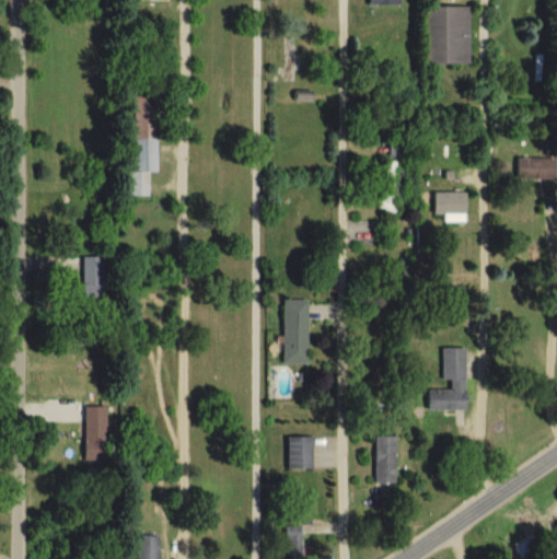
[(471,63),(471,6),(427,6),(427,63),(471,63)]
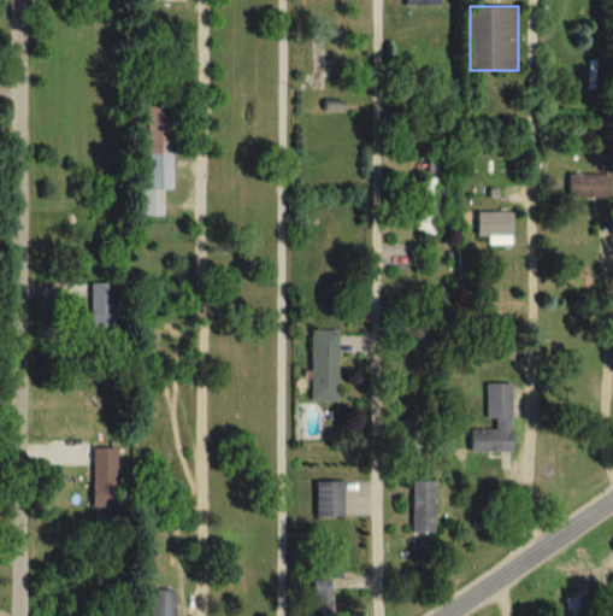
[(176,189),(176,105),(149,105),(148,216),(166,216),(166,189),(176,189)]
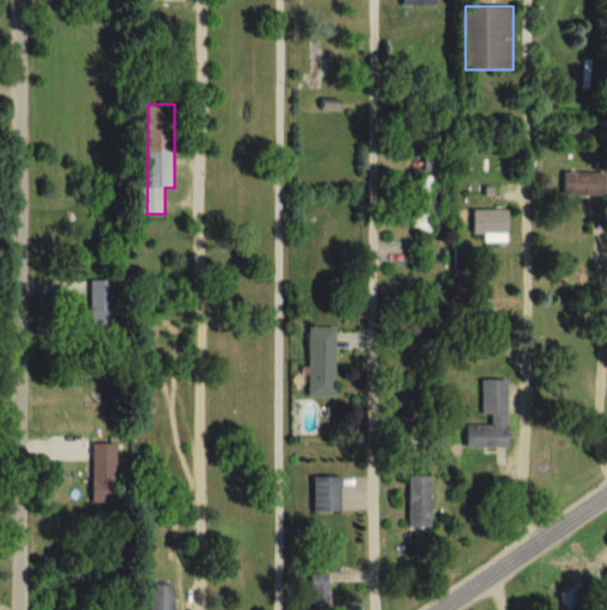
[(606,172),(565,172),(565,195),(606,196),(606,172)]
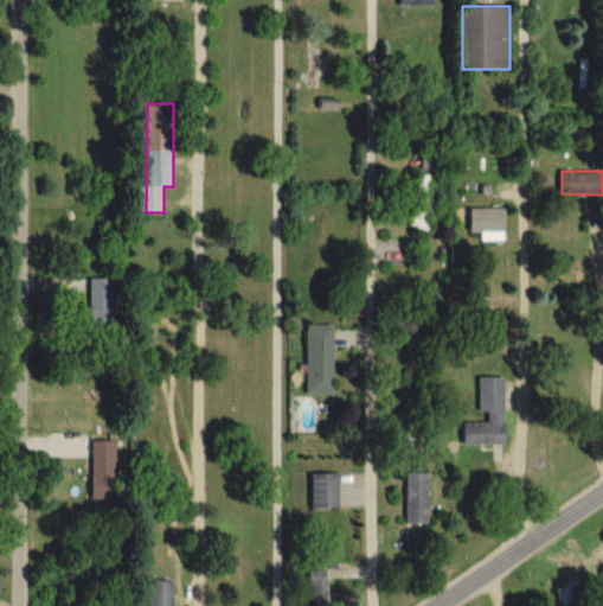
[(438,184),(431,184),(431,174),(417,174),(417,229),(431,229),(431,218),(438,218),(438,184)]
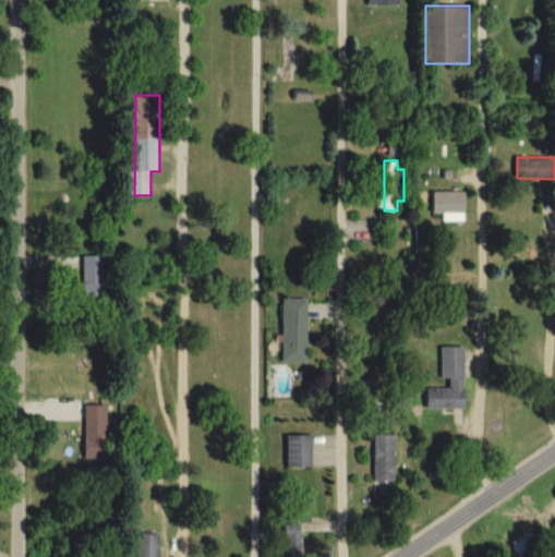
[(466,192),(433,192),(433,214),(444,214),(444,220),(466,220),(466,192)]
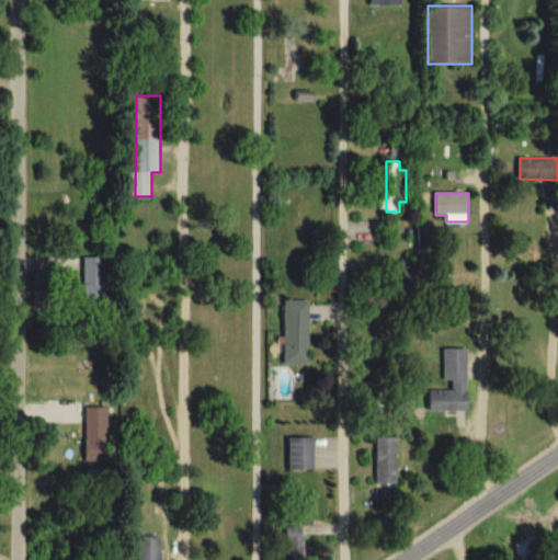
[(84,256),(84,305),(106,305),(106,258),(84,256)]
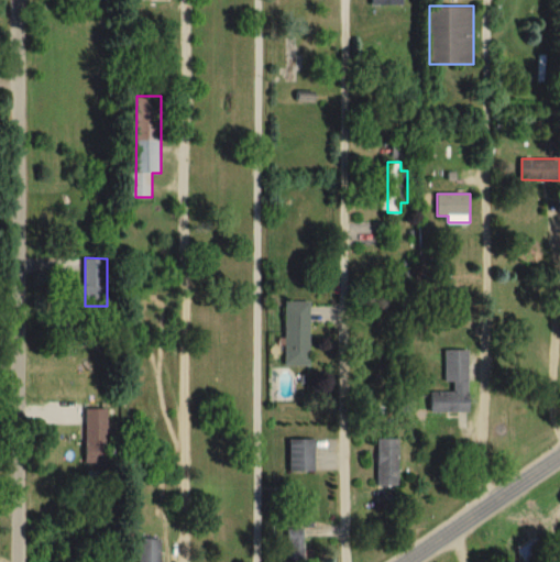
[(310,365),(310,301),(286,301),(286,365),(310,365)]
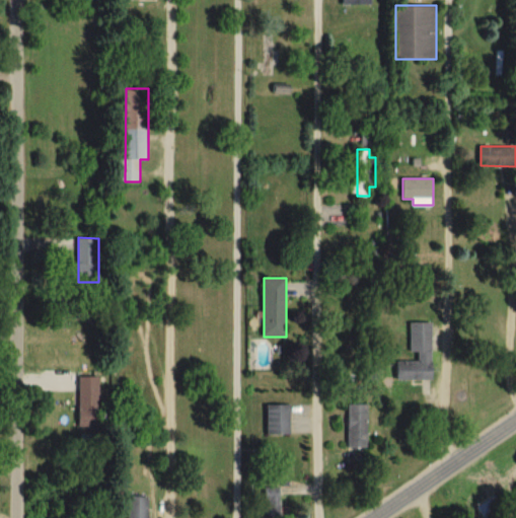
[(412,353),(419,353),(419,361),(403,361),(403,379),(432,379),(432,322),(412,322),(412,353)]
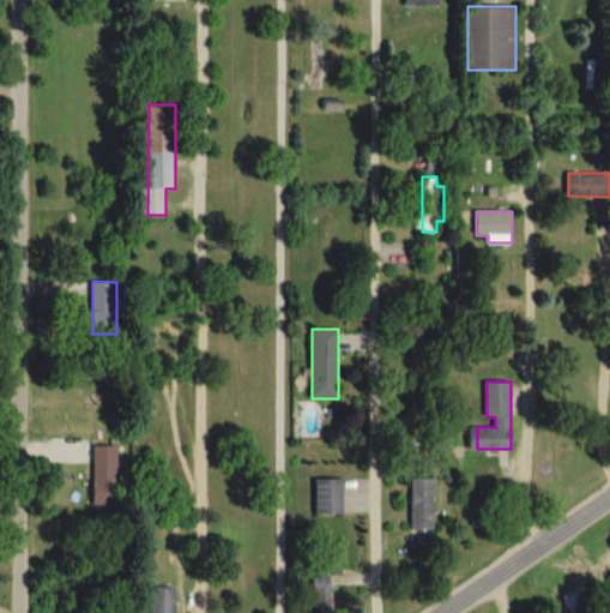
[(118,445),(95,445),(95,505),(118,505),(118,445)]
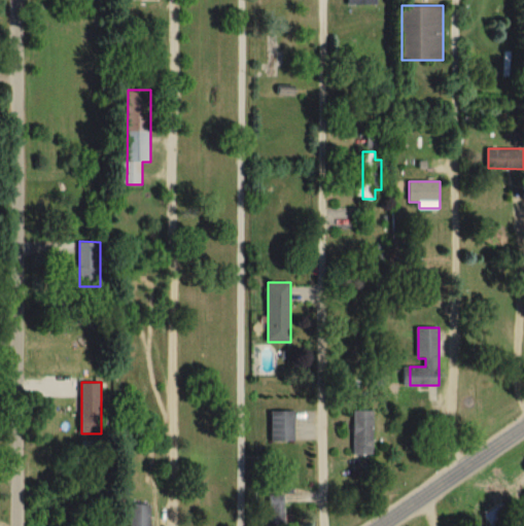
[(294,411),(272,411),(272,442),(294,442),(294,411)]
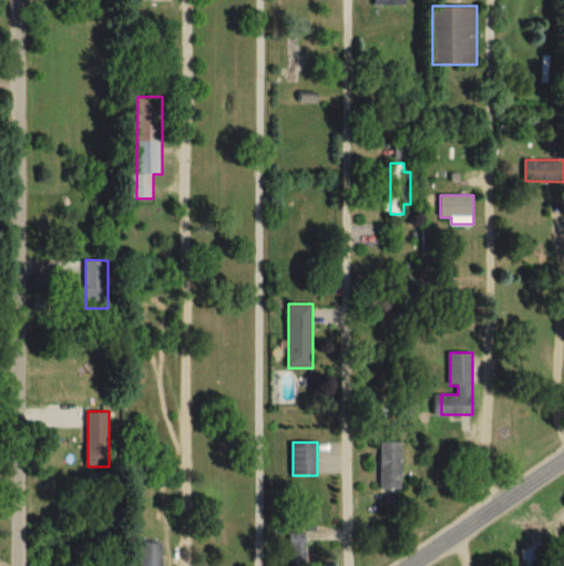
[(401,490),(401,442),(381,442),(381,490),(401,490)]
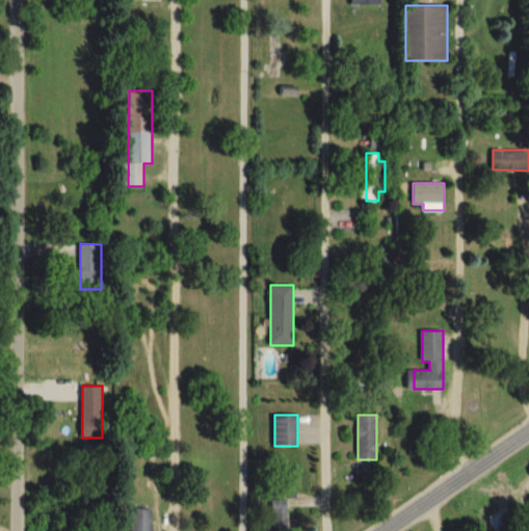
[(287,500),(272,500),(272,529),(287,529),(287,500)]
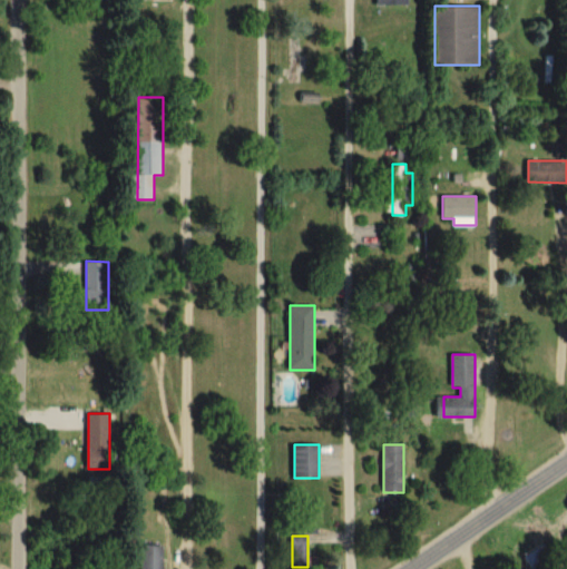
[(162,568),(163,547),(142,547),(140,568),(162,568)]
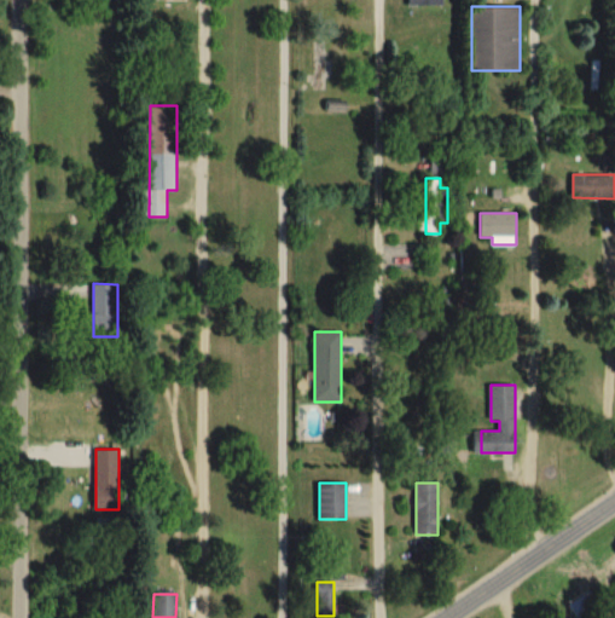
[(575,617),(589,617),(598,612),(586,594),(568,606),(575,617)]
